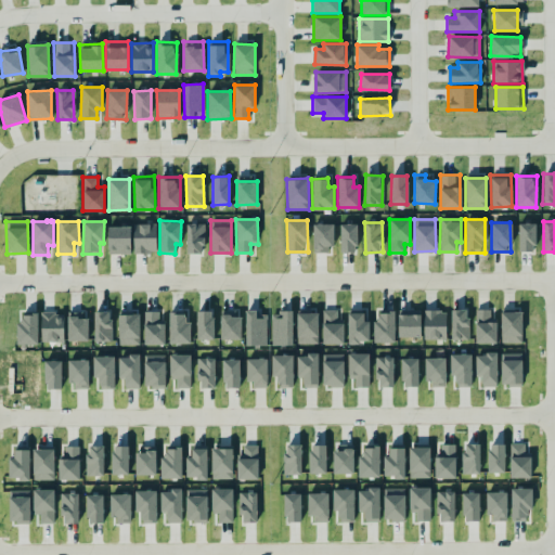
[(518,223),(519,252),(536,250),(534,222),(518,223)]
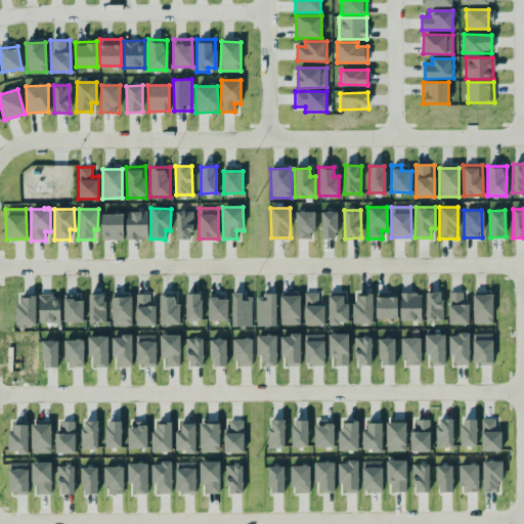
[(147,238),(146,211),(125,212),(126,238),(147,238)]
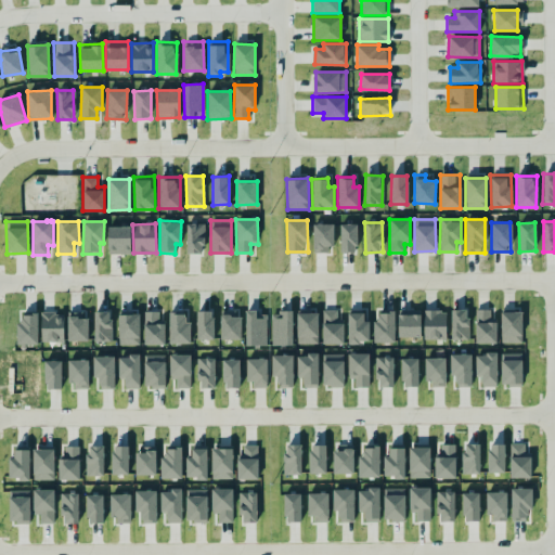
[(203,223),(185,223),(186,254),(204,253),(203,223)]
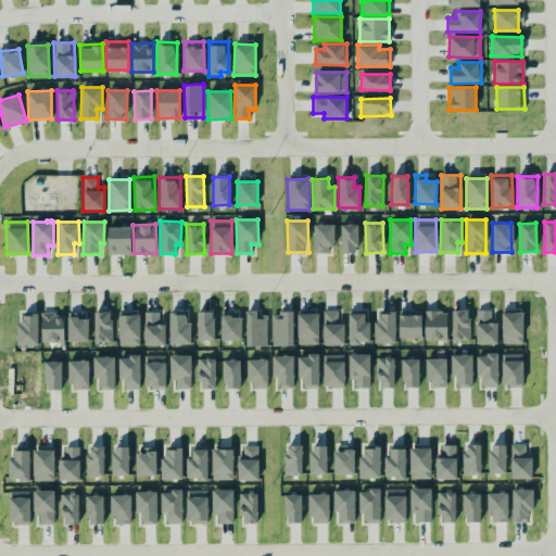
[(333,224),(313,225),(313,251),(335,251),(333,224)]
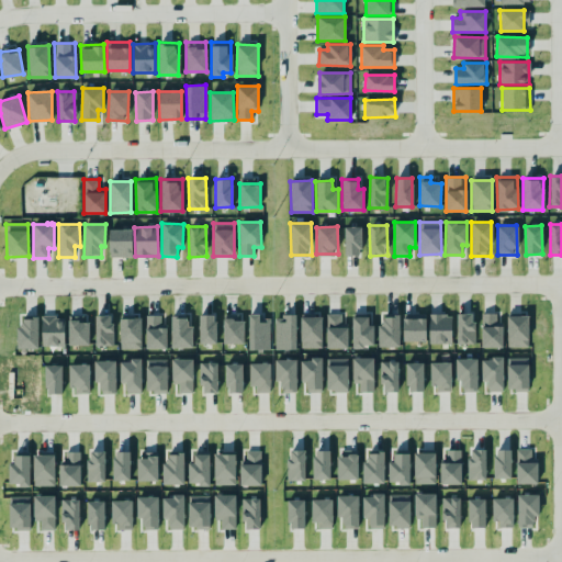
[(361,226),(344,227),(345,256),(361,255),(361,226)]
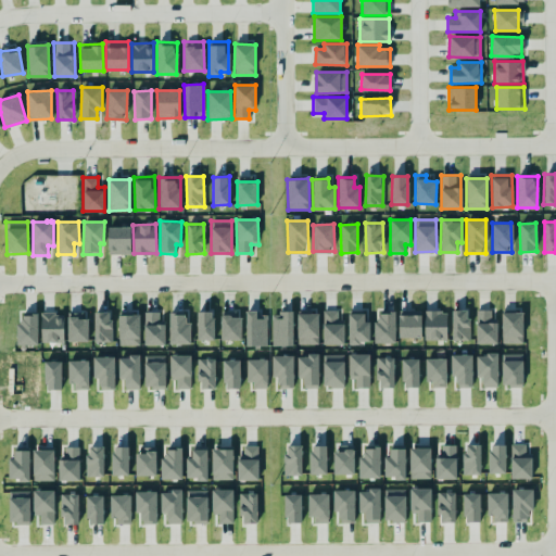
[(130,226),(108,227),(108,254),(130,254),(130,226)]
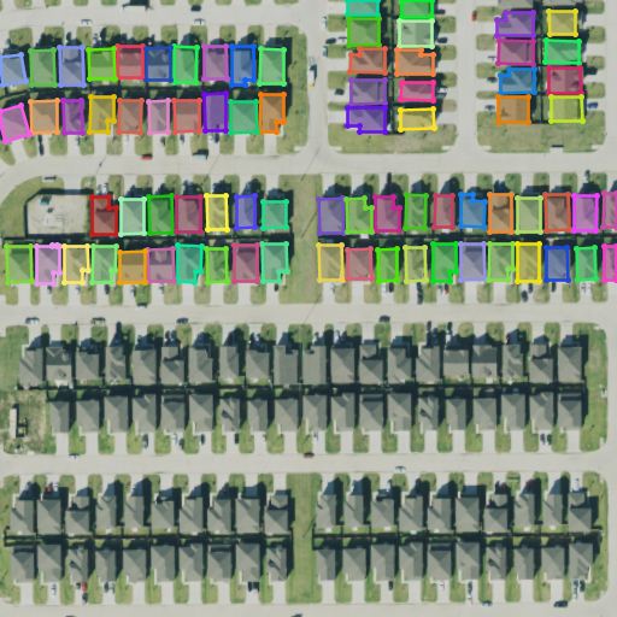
[(442,374),(468,375),(468,345),(442,344),(442,374)]
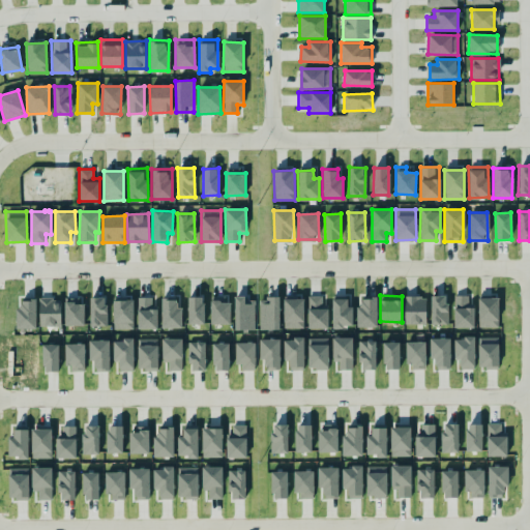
[(431,295),(431,324),(447,324),(447,295),(431,295)]
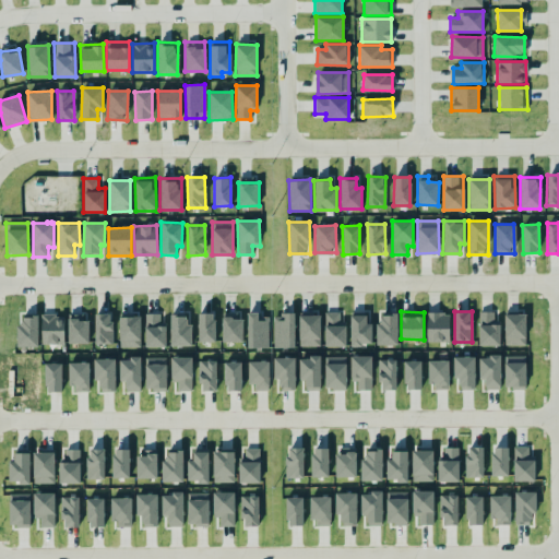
[(499,346),(499,311),(478,311),(478,345),(499,346)]
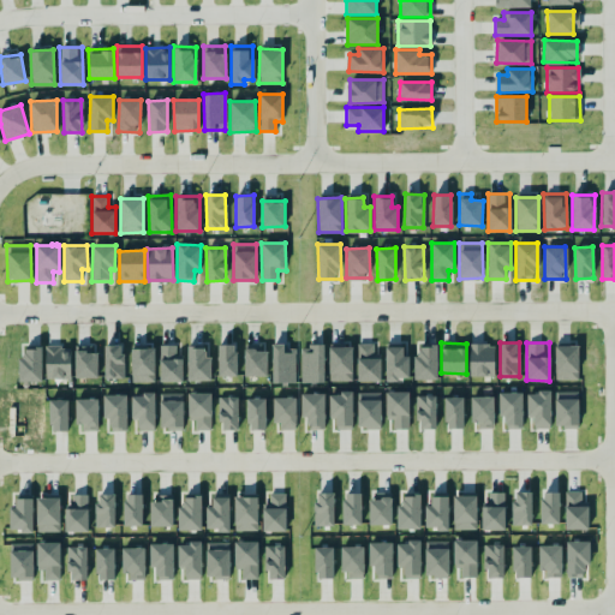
[(180,381),(181,345),(159,344),(159,381),(180,381)]
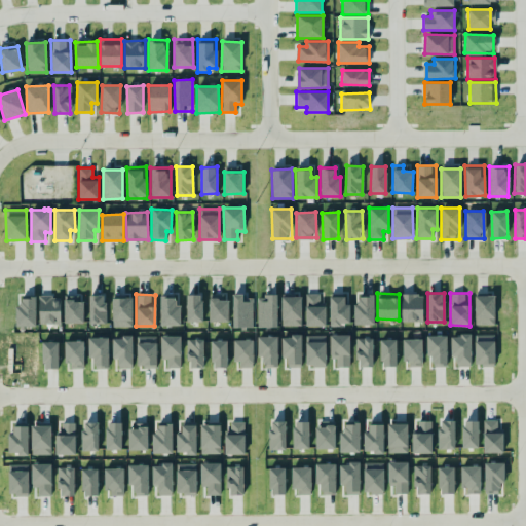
[(201,322),(202,295),(187,294),(186,322),(201,322)]
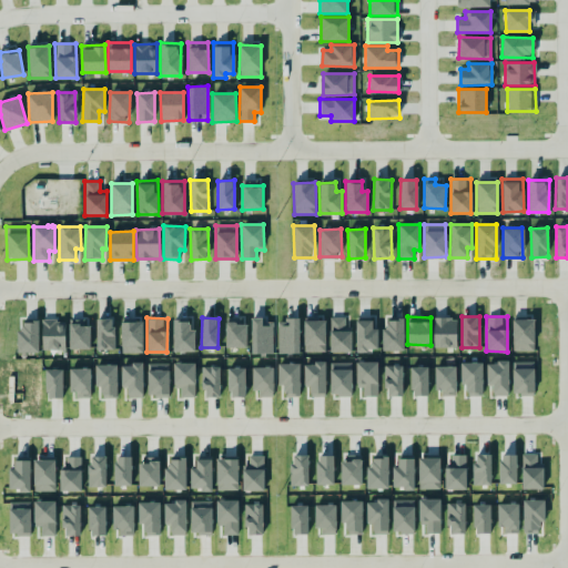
[(225,347),(246,347),(245,317),(225,317),(225,347)]
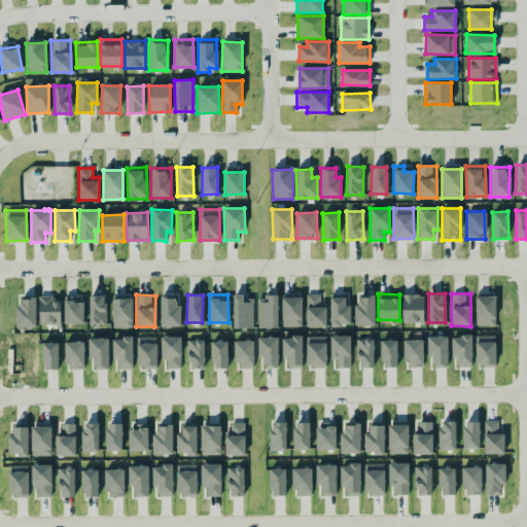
[(307,326),(325,326),(325,294),(306,294),(307,326)]
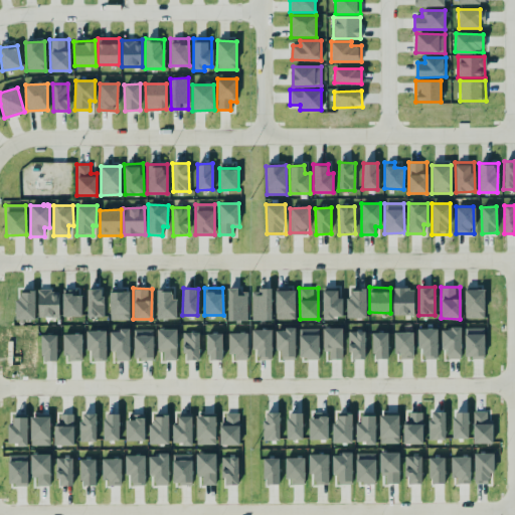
[(393,315),(413,315),(413,288),(392,289),(393,315)]
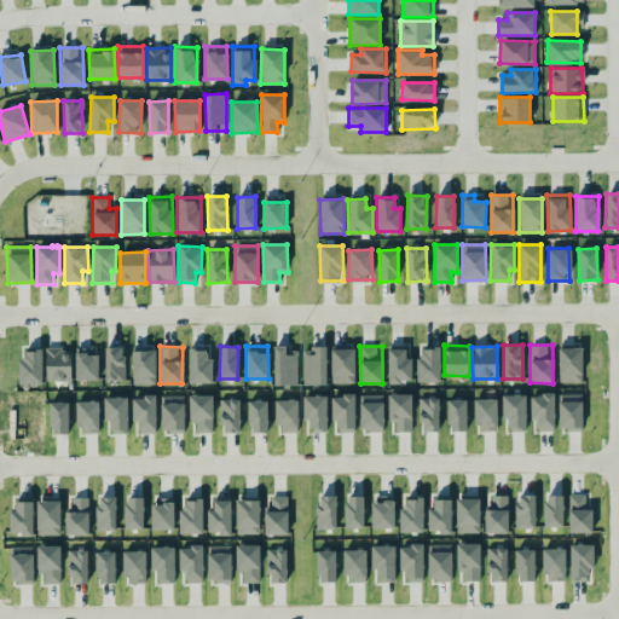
[(41,383),(42,347),(19,347),(18,383),(41,383)]
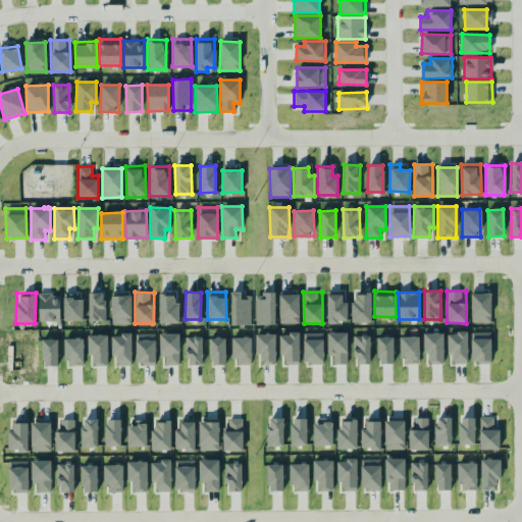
[(104,321),(105,293),(89,293),(88,320),(104,321)]
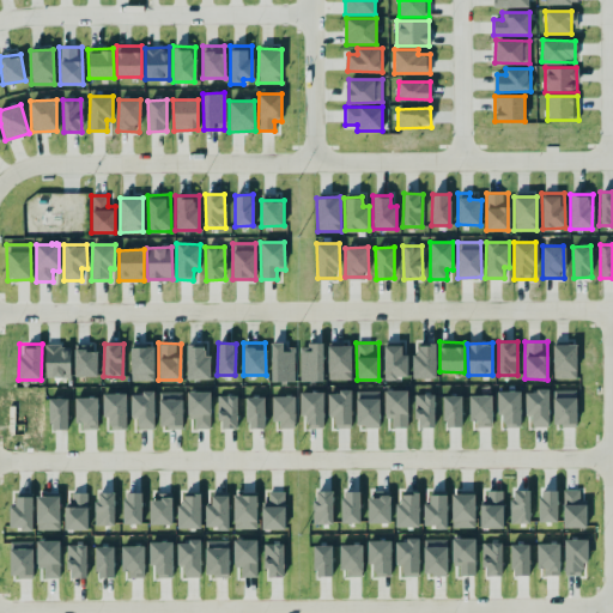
[(186,344),(187,380),(210,378),(208,344),(186,344)]
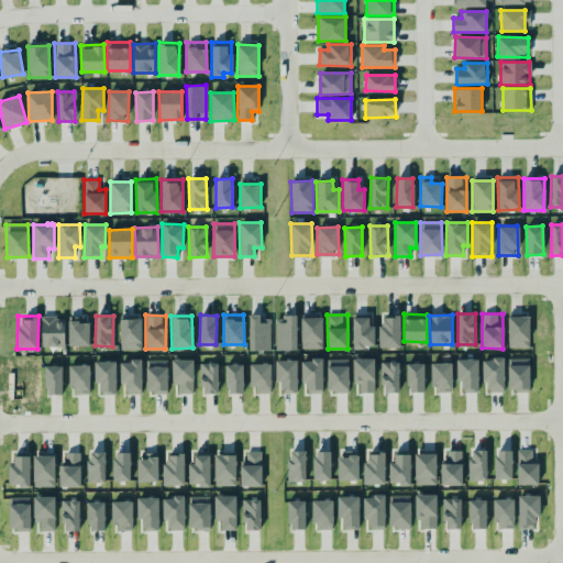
[(269,316),(249,317),(250,351),(271,350),(269,316)]
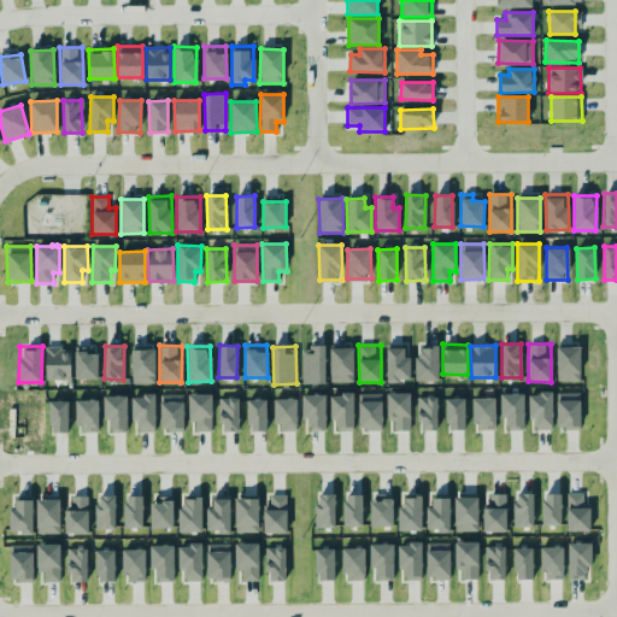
[(70,380),(70,347),(46,347),(46,380),(70,380)]
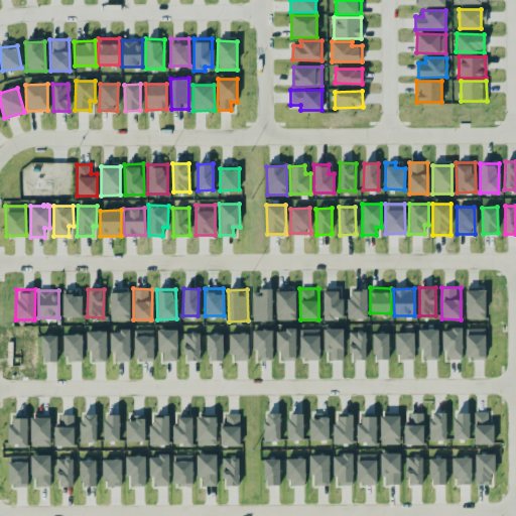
[(62,316),(81,316),(82,290),(62,290),(62,316)]
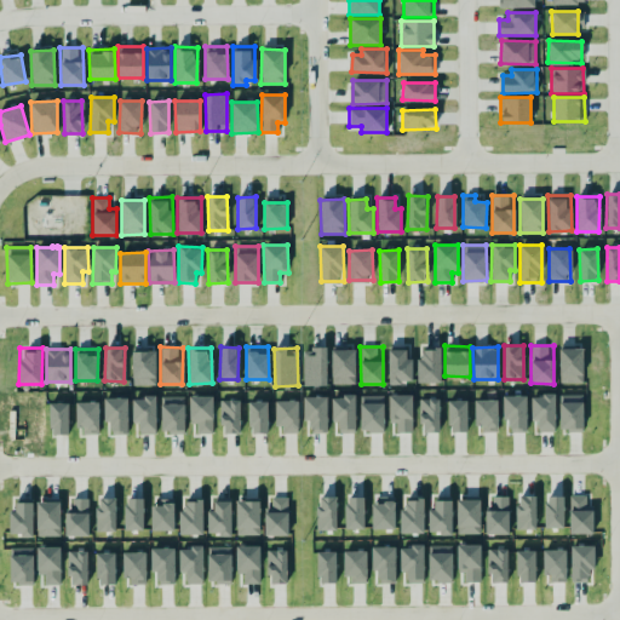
[(132,384),(155,384),(155,349),(132,349),(132,384)]
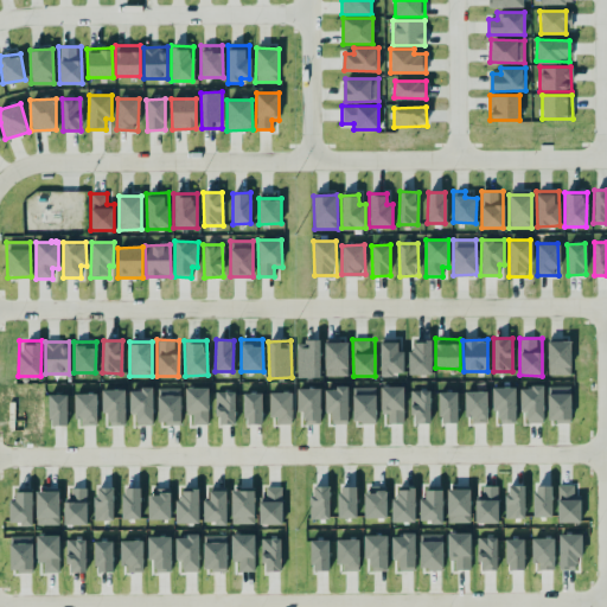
[(319,342),(296,342),(296,378),(320,377),(319,342)]
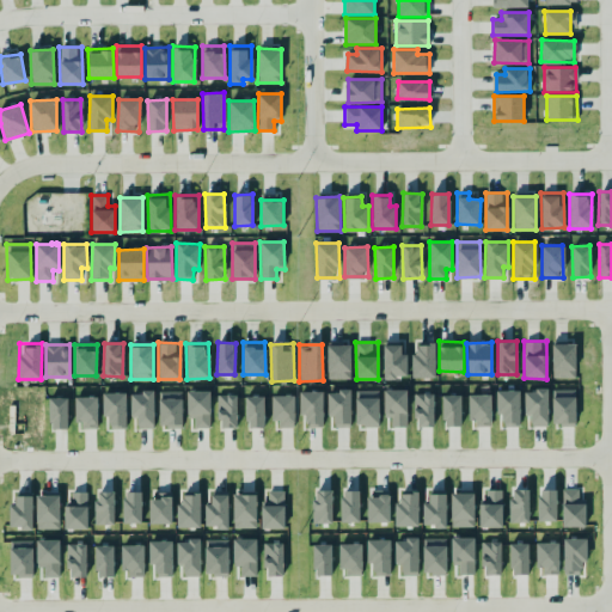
[(326,344),(328,379),(350,379),(350,344),(326,344)]
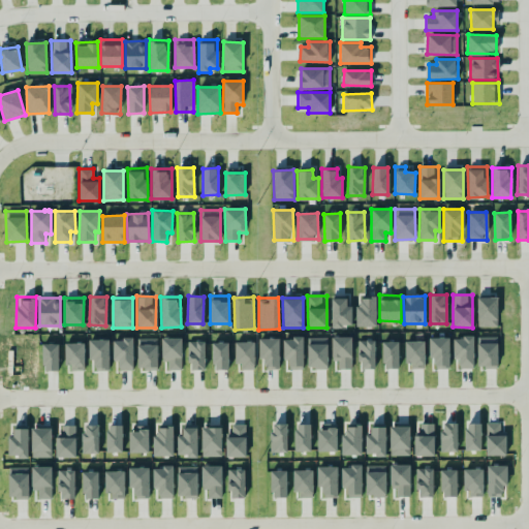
[(331,327),(351,327),(351,306),(346,306),(346,298),(332,298),(331,327)]
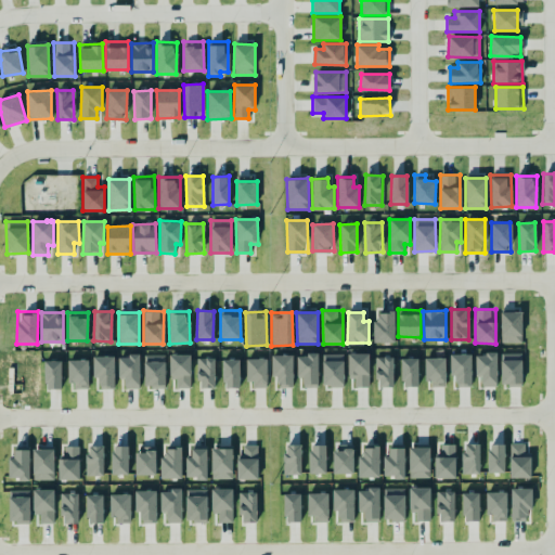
[(395,343),(394,312),(374,312),(374,343),(395,343)]
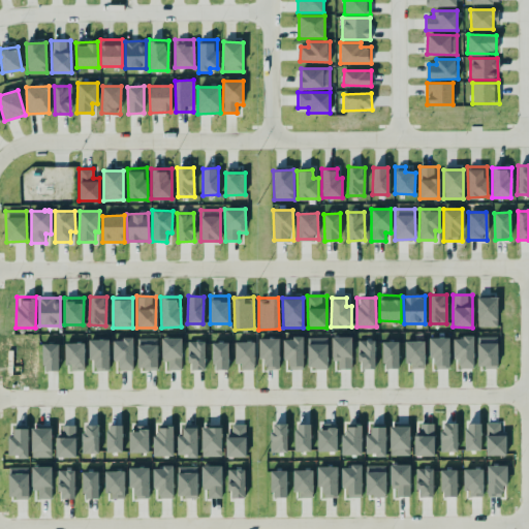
[(497,298),(477,298),(477,327),(497,327),(497,298)]
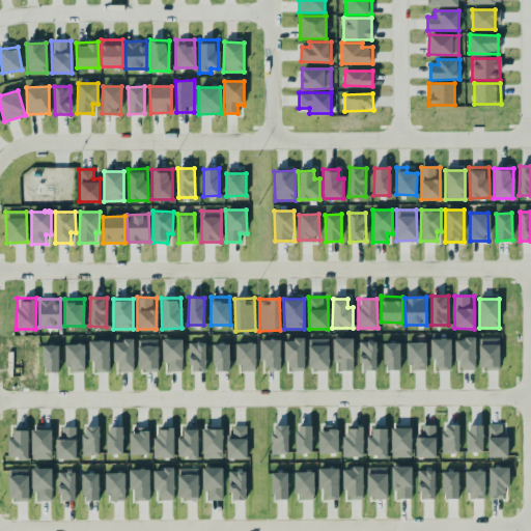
[(353,370),(354,338),(333,337),(332,361),(339,361),(339,370),(353,370)]
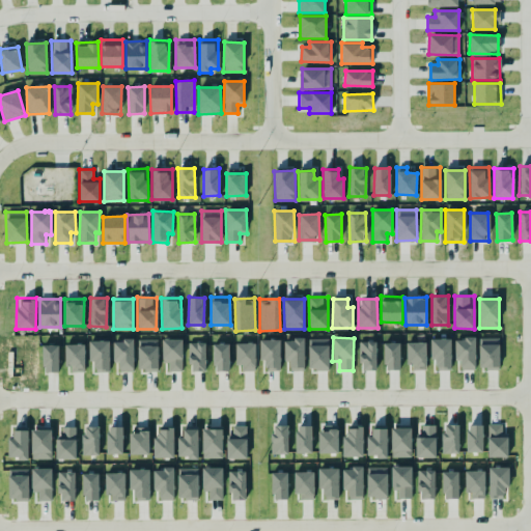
[(479,368),(500,368),(499,337),(479,337),(479,368)]
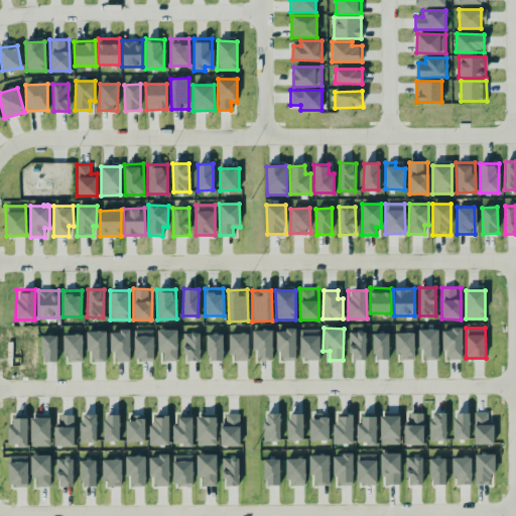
[(275,329),(276,350),(281,350),(281,360),(295,360),(295,329),(275,329)]
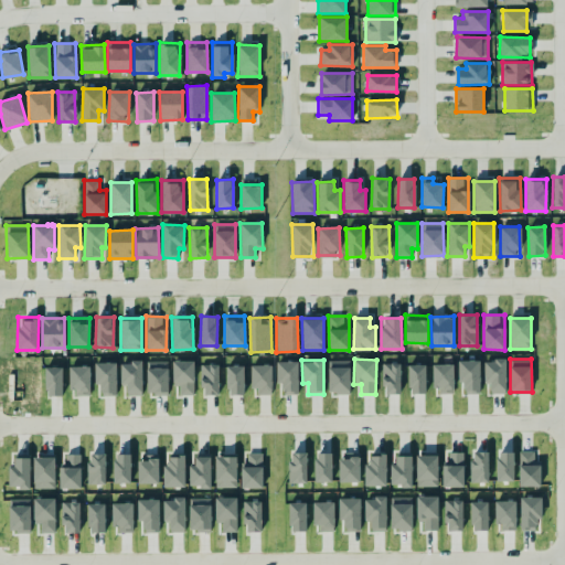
[(350,360),(328,360),(329,393),(350,393),(350,360)]
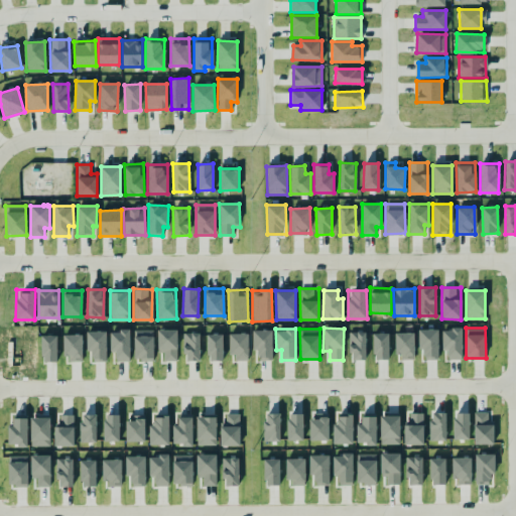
[(437,329),(418,330),(418,350),(423,349),(423,359),(438,359),(437,329)]
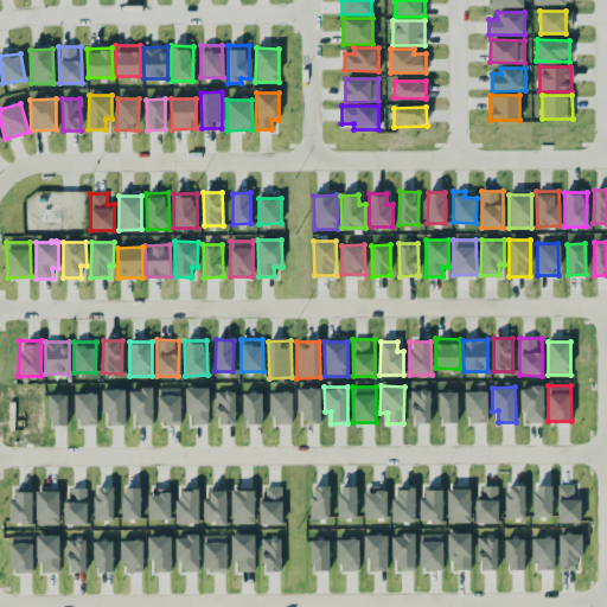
[(543,387),(519,387),(521,411),(526,411),(526,422),(544,422),(543,387)]
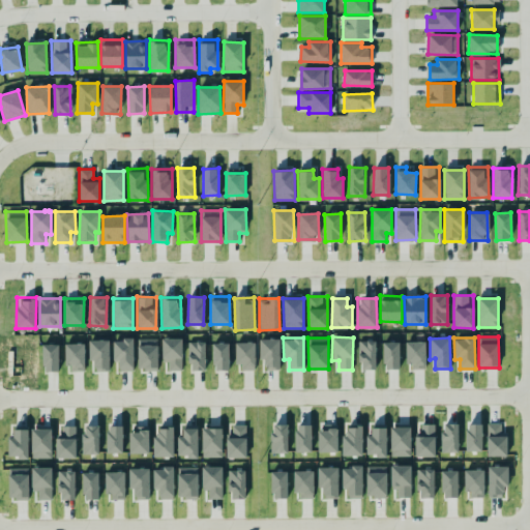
[(133,339),(113,339),(113,360),(118,360),(118,371),(134,371),(133,339)]
